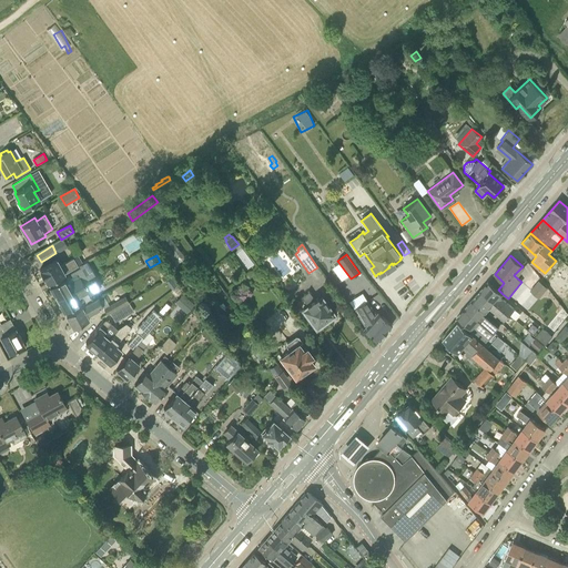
[(78,265),(73,257),(60,265),(57,260),(40,270),(48,283),(50,282),(63,274),(70,270),(78,265)]
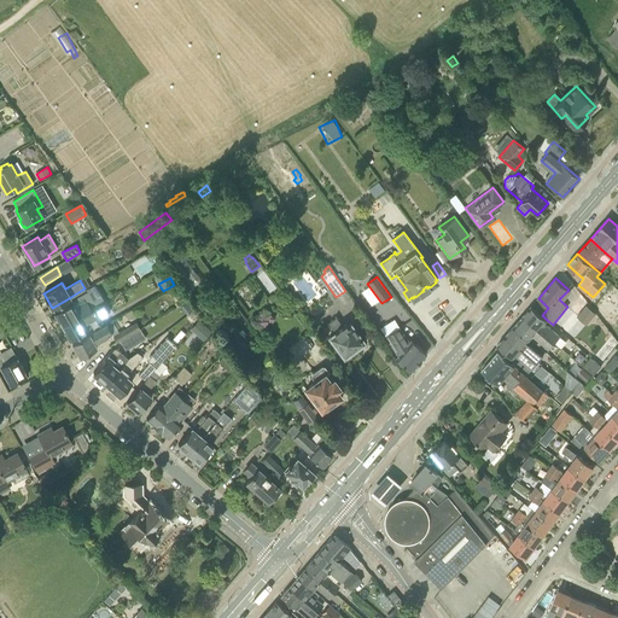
[(363,295),(371,302),(375,298),(368,290),(363,295)]
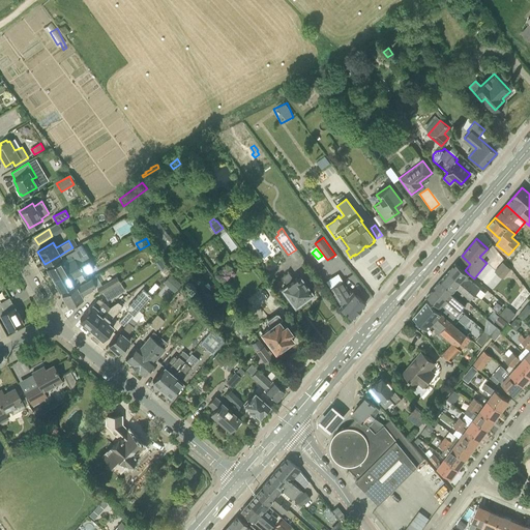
[(78,265),(75,259),(70,261),(64,264),(62,259),(49,266),(47,268),(53,280),(77,266),(78,265)]
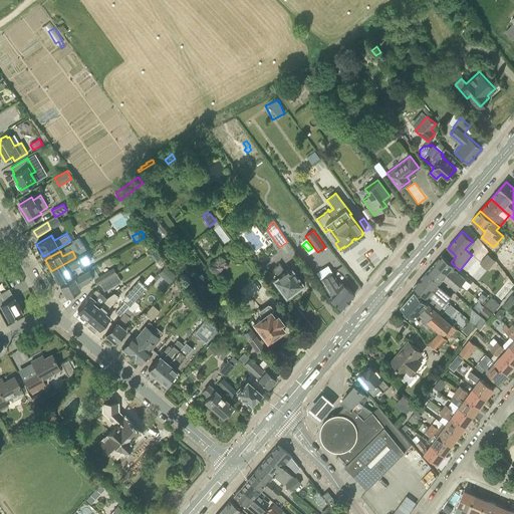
[(79,263),(80,265),(90,260),(85,251),(75,257),(74,258),(51,271),(58,282),(75,272),(72,267),(79,263)]
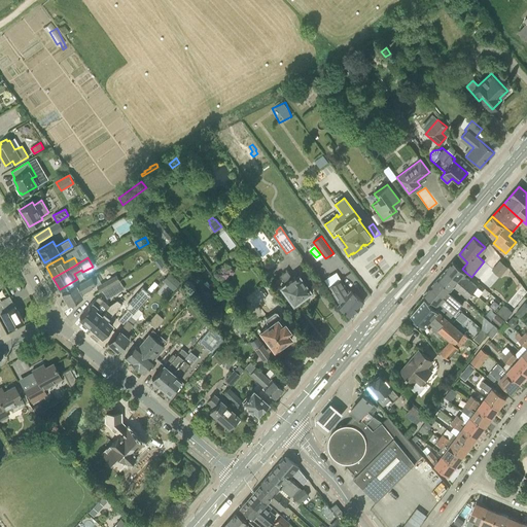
[(466,273),(462,269),(453,260),(446,269),(472,292),(478,287),(464,275),(466,273)]
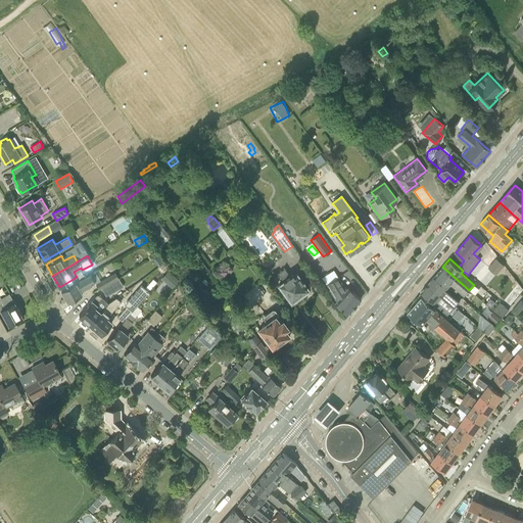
[(504,268),(494,262),(488,271),(496,277),(504,268)]
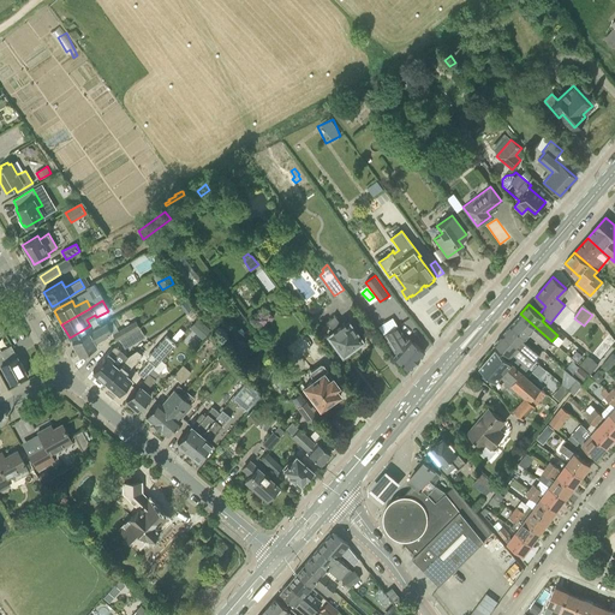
[(547,348),(551,341),(520,314),(512,323),(527,338),(530,334),(547,348)]
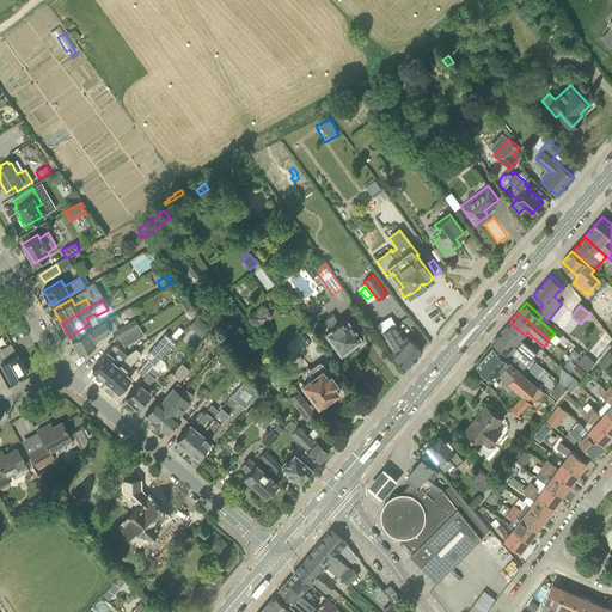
[(343,322),(342,319),(338,322),(334,314),(325,320),(331,329),(328,331),(330,332),(328,335),(329,337),(328,338),(337,352),(340,350),(341,353),(352,344),(353,347),(359,342),(357,340),(360,338),(357,336),(360,335),(356,332),(360,330),(352,319),(348,323),(346,320),(343,322)]
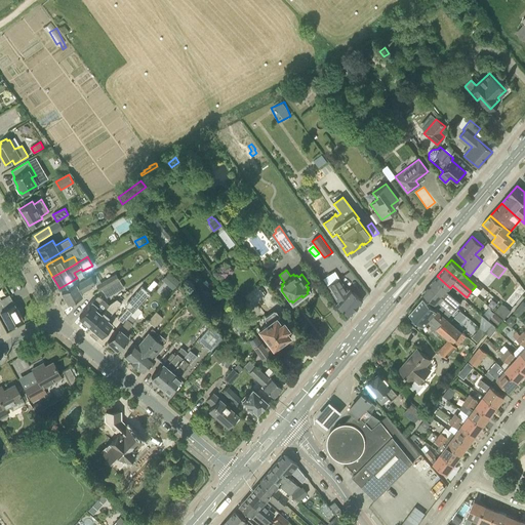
[(4,274),(7,280),(13,277),(10,271),(4,274)]
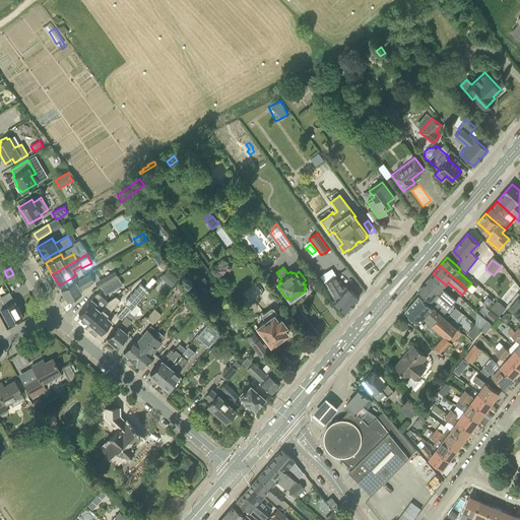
[(164,280),(171,272),(168,269),(160,277),(164,280)]
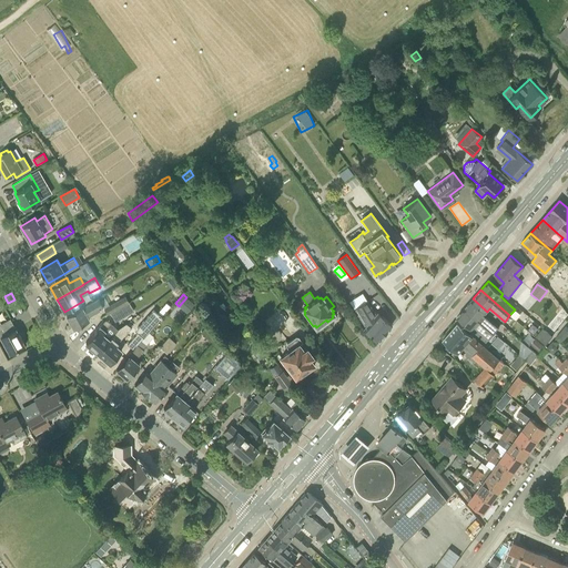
[(99,300),(104,297),(103,295),(67,316),(73,328),(89,320),(87,315),(102,306),(99,300)]
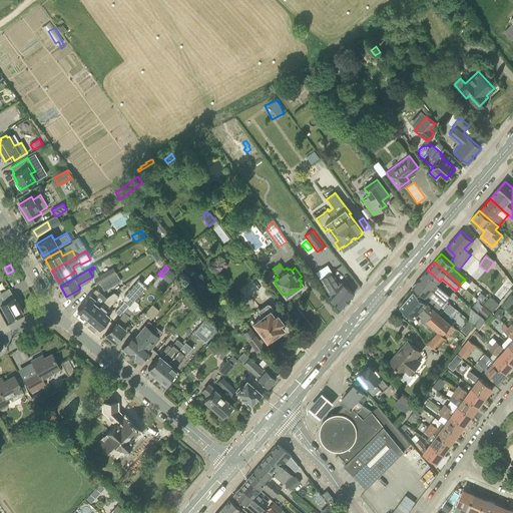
[(99,282),(116,273),(113,268),(98,276),(93,279),(96,284),(99,282)]
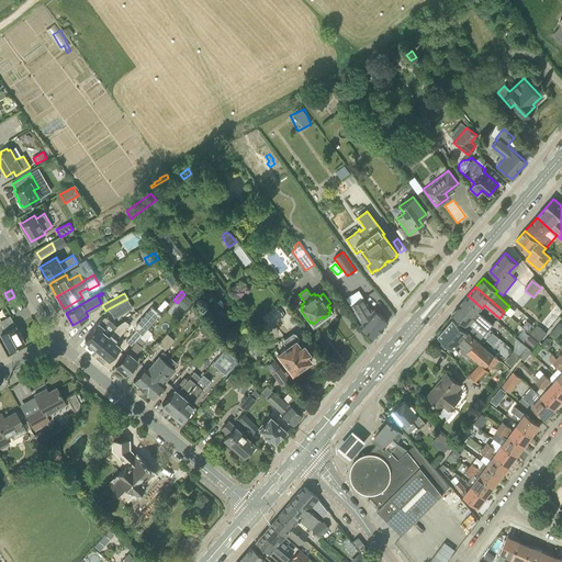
[(480,311),(482,308),(468,295),(460,304),(490,329),(494,324),(480,311)]
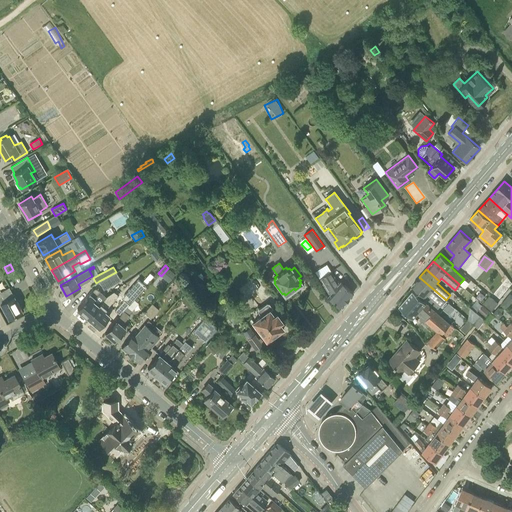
[(340,308),(353,293),(340,281),(339,283),(331,271),(319,279),(327,291),(329,294),(327,297),(340,308)]
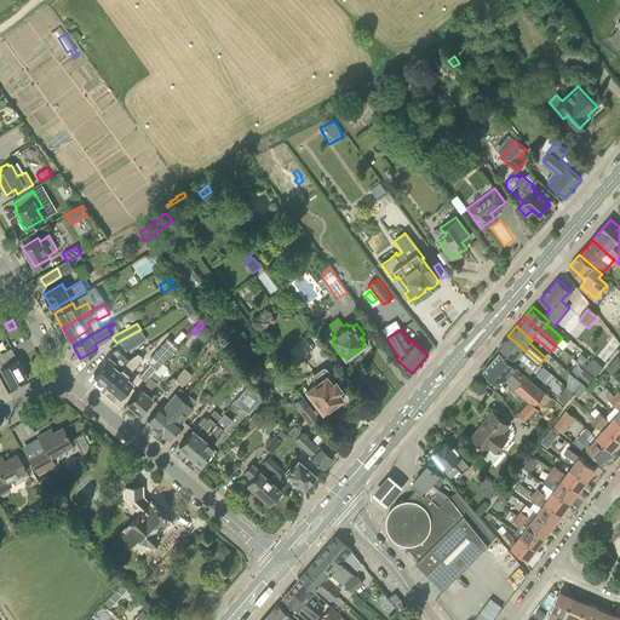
[(126,351),(147,339),(141,329),(120,340),(126,351)]
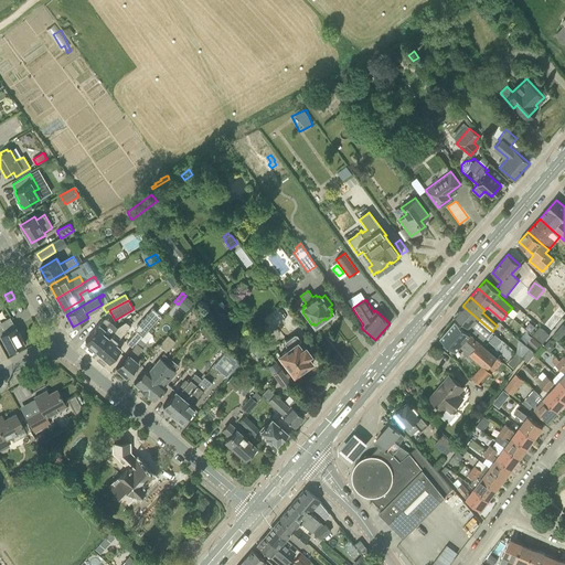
[(190,309),(195,315),(199,310),(194,306),(190,309)]
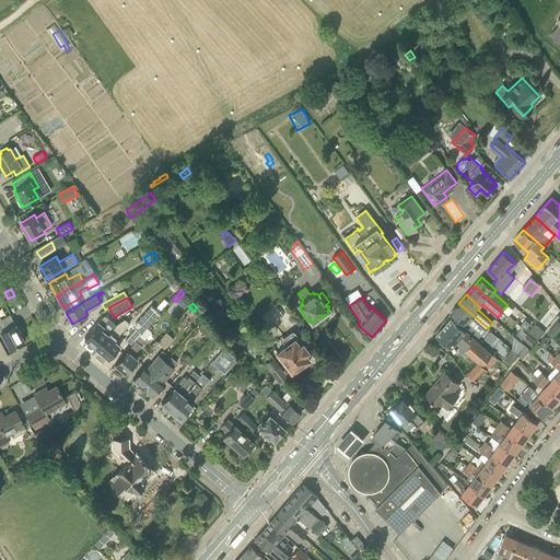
[(458,303),(451,312),(465,324),(467,322),(482,335),(488,328),(458,303)]
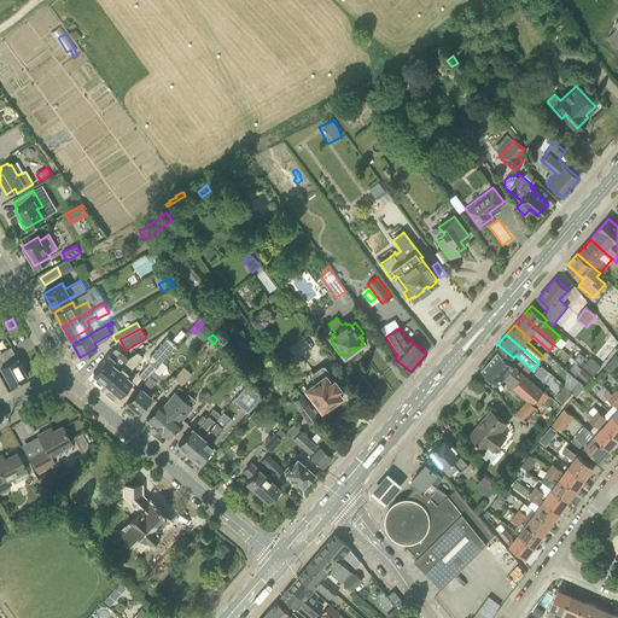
[(0,339),(0,347),(1,350),(11,345),(7,338),(0,339)]
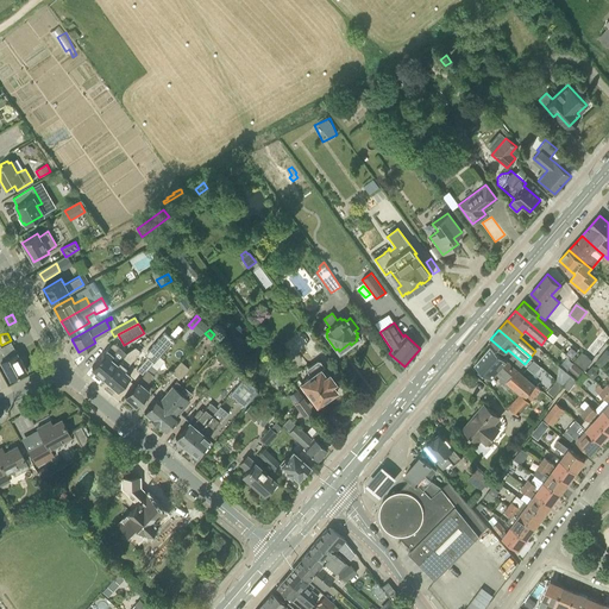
[(148,357),(142,363),(137,370),(143,375),(151,365),(159,356),(173,339),(165,333),(148,352),(146,356),(148,357)]
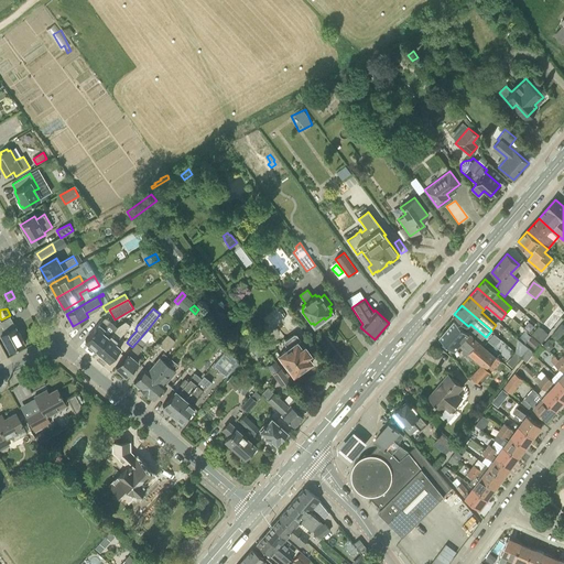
[(220,312),(214,316),(217,321),(224,315),(220,312)]
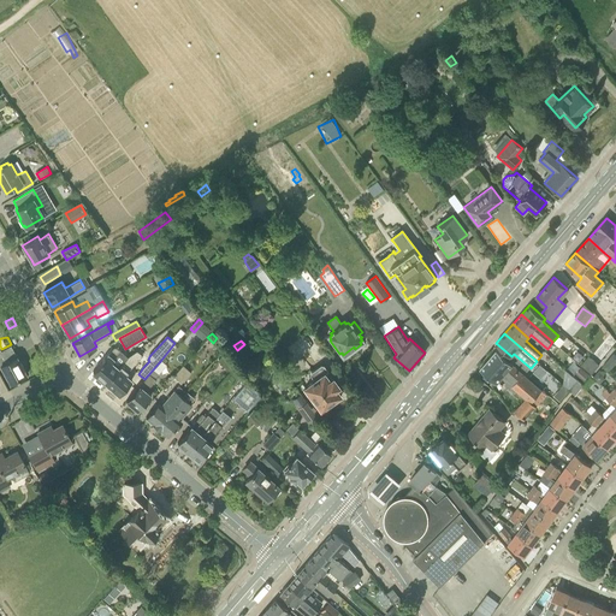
[(0,365),(0,366),(10,384),(27,374),(11,345),(0,351),(0,365)]
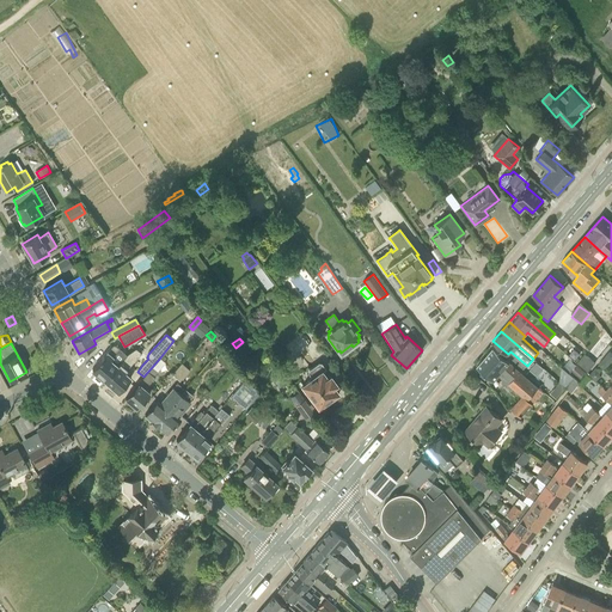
[(114,344),(92,369),(105,380),(127,355),(120,349),(114,344)]
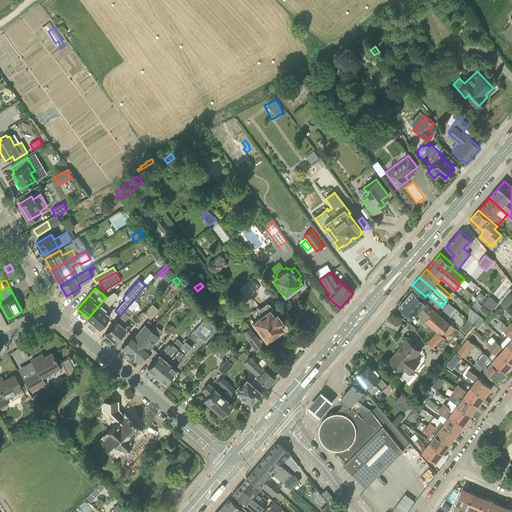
[(116,302),(120,296),(119,296),(115,292),(114,291),(108,296),(107,296),(106,297),(88,318),(99,328),(110,315),(105,310),(113,301),(115,303),(116,302)]
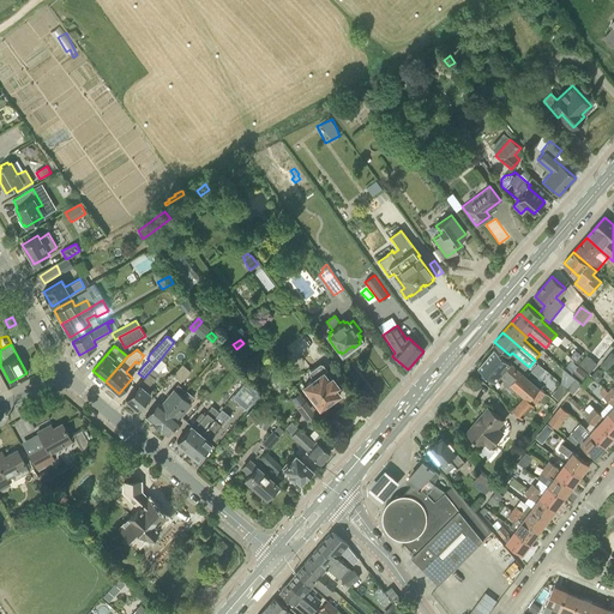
[(523,419),(534,405),(546,393),(541,389),(495,349),(479,368),(495,381),(500,375),(525,397),(521,403),(515,410),(523,419)]
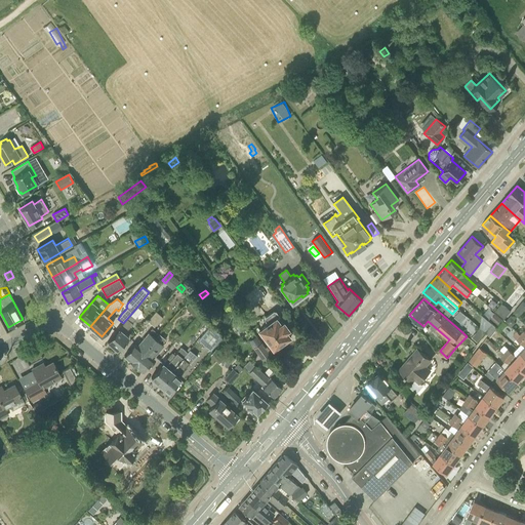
[(192,300),(186,308),(196,317),(202,311),(192,300)]
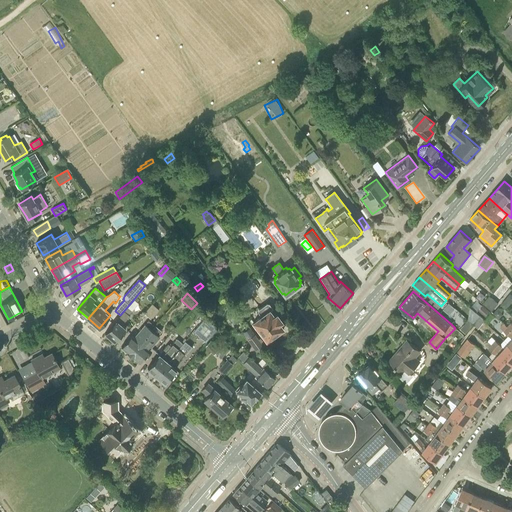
[(488,297),(483,303),(492,311),(499,303),(497,302),(496,303),(488,297)]
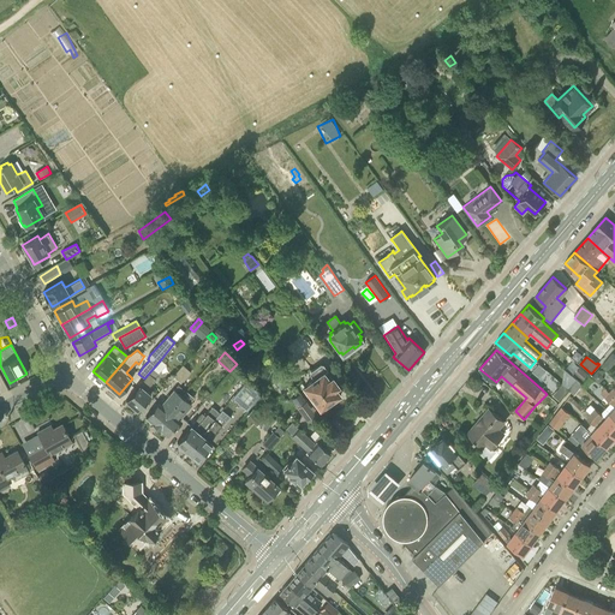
[(340,387),(327,370),(322,364),(321,363),(310,370),(310,374),(314,380),(304,386),(305,388),(303,389),(309,396),(310,394),(320,408),(339,394),(336,389),(340,387)]
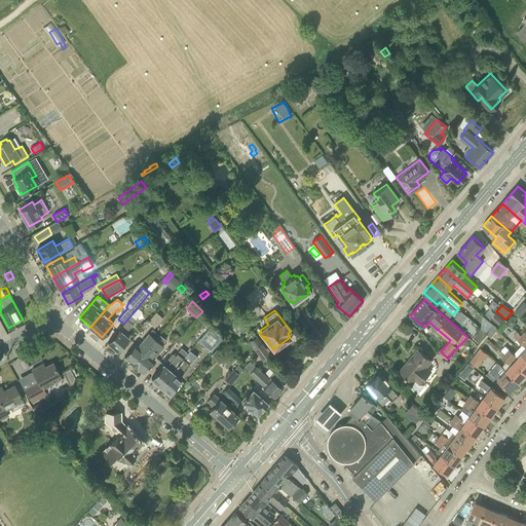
[(151,318),(148,322),(154,328),(162,317),(156,312),(150,318),(151,318)]
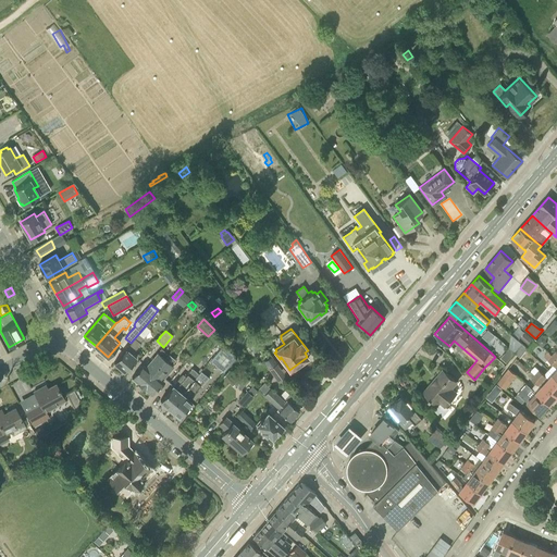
[(533,338),(525,332),(521,337),(528,344),(533,338)]
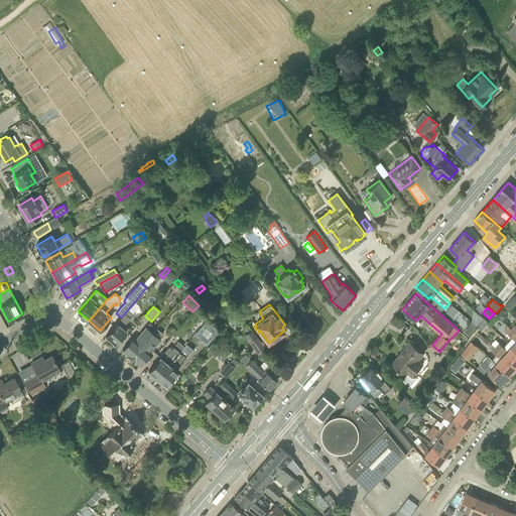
[(106,336),(116,344),(127,331),(122,328),(130,317),(129,317),(132,313),(128,309),(121,317),(106,336)]
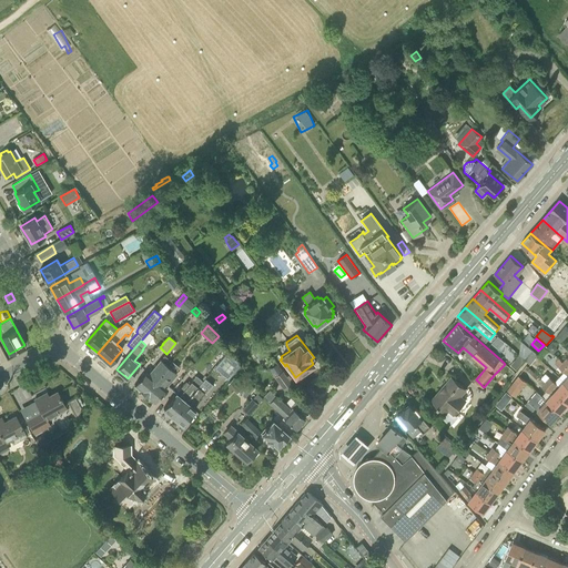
[(553,341),(547,348),(554,354),(557,350),(557,345),(553,341)]
